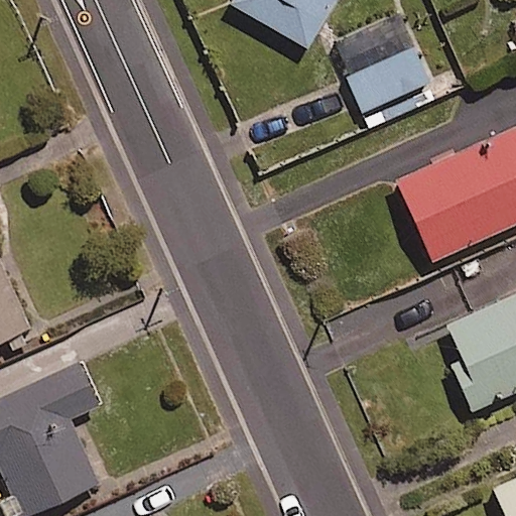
[(233,0),(232,2),(306,47),(335,0),(233,0)]
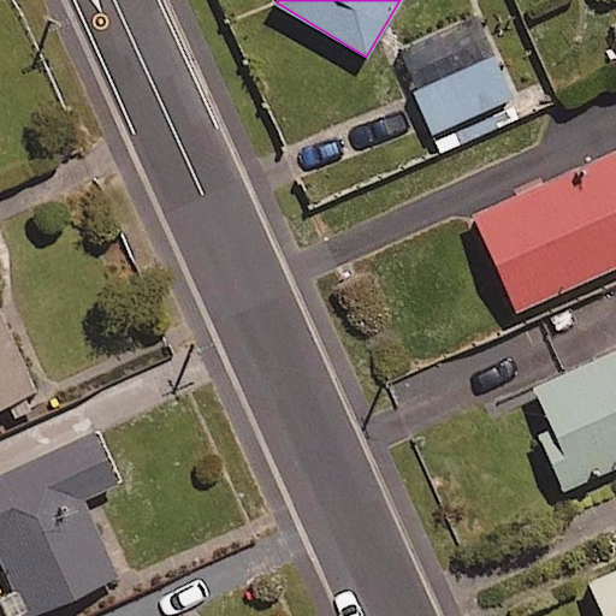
[(466,67),(450,29),(397,51),(432,132),(511,99),(493,55),(466,67)]
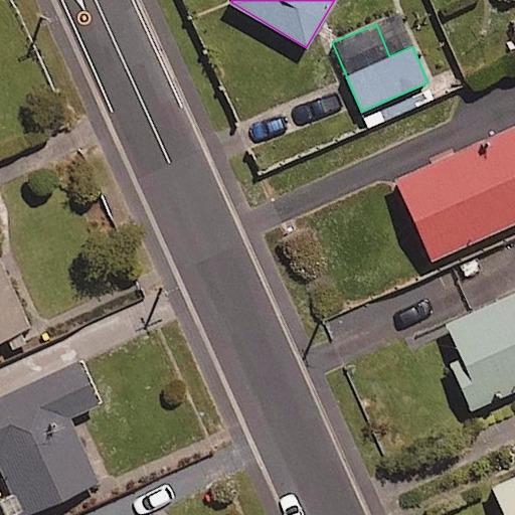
[(514,222),(514,128),(397,179),(432,259),(514,222)]
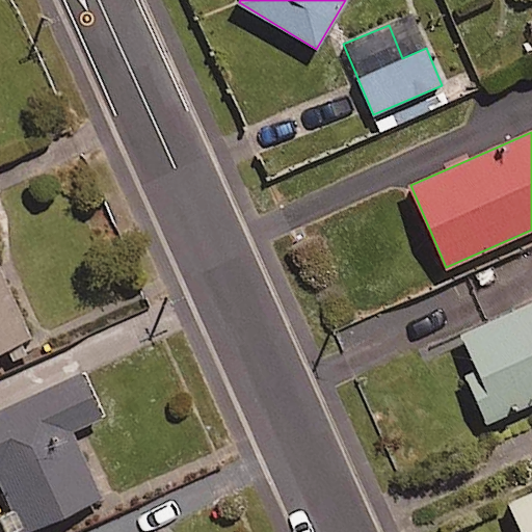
[(0,351),(29,339),(0,272),(0,351)]
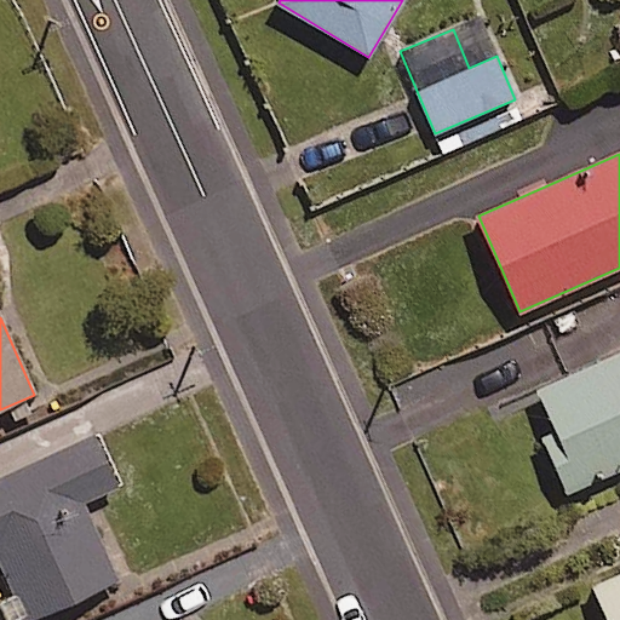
[(619,354),(538,390),(557,434),(545,438),(569,492),(619,469),(619,354)]
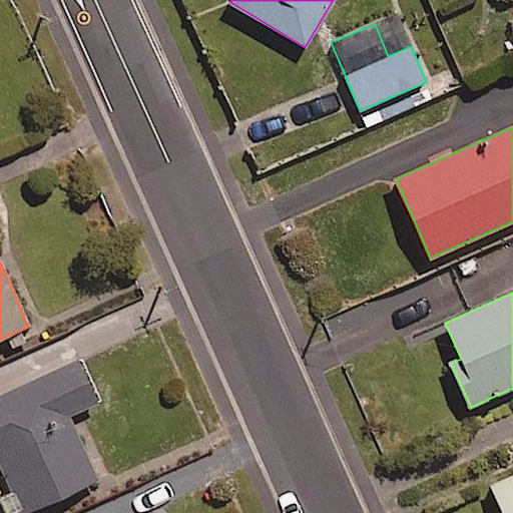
[(96,404),(79,364),(0,397),(0,457),(23,512),(96,482),(68,416),(96,404)]
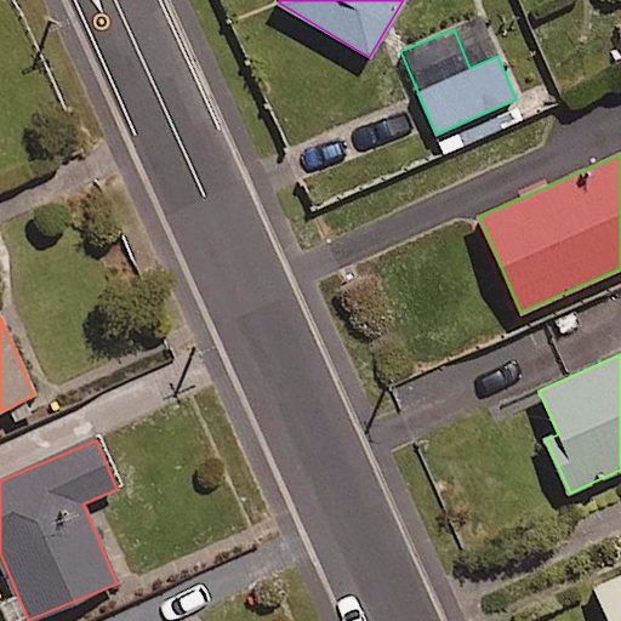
[(620,620),(620,576),(596,588),(610,620),(620,620)]
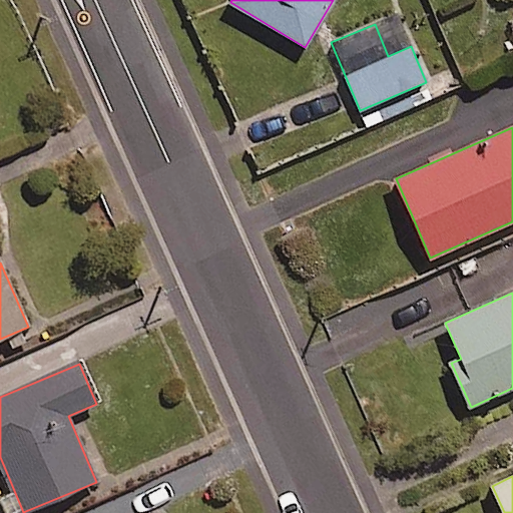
All buildings are outlined.
